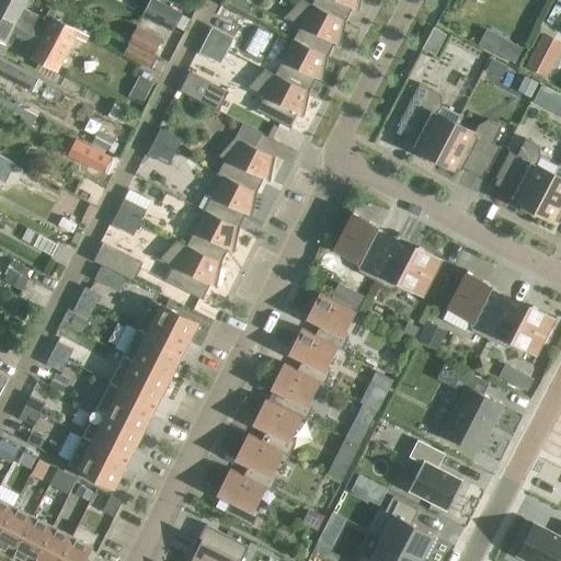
[(53,18),(54,18),(56,13),(49,9),(45,20),(24,9),(29,0),(0,0),(0,10),(45,34),(53,18)]
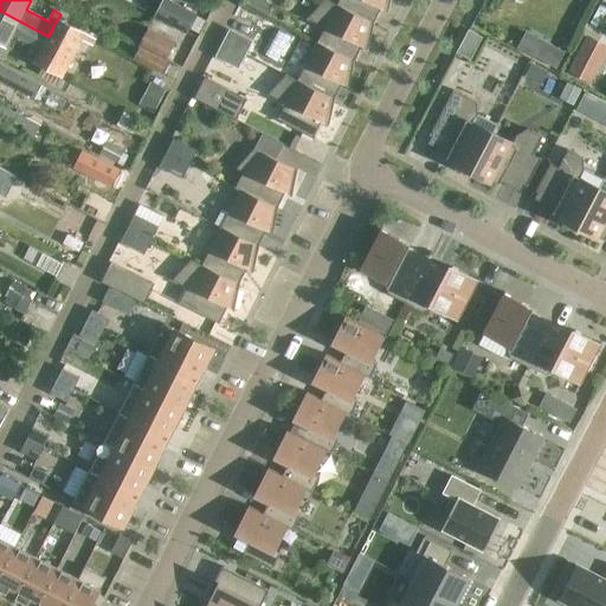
[(198,14),(171,0),(162,0),(155,15),(187,33),(198,14)]
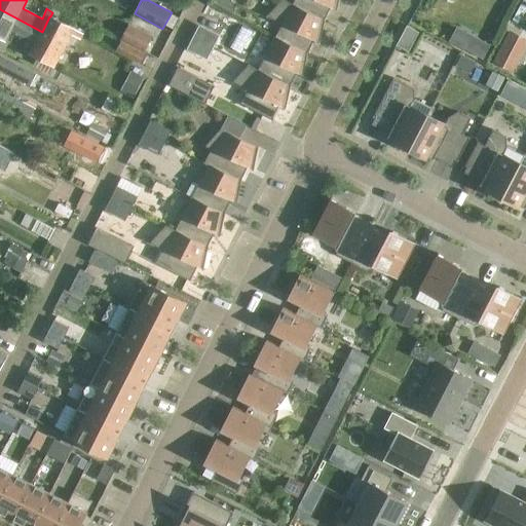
[(292,5),(292,4),(284,0),(280,0),(266,16),(267,17),(268,17),(282,25),(275,37),(274,37),(273,37),(307,54),(307,53),(306,53),(313,40),(317,43),(320,43),(325,22),(292,5)]
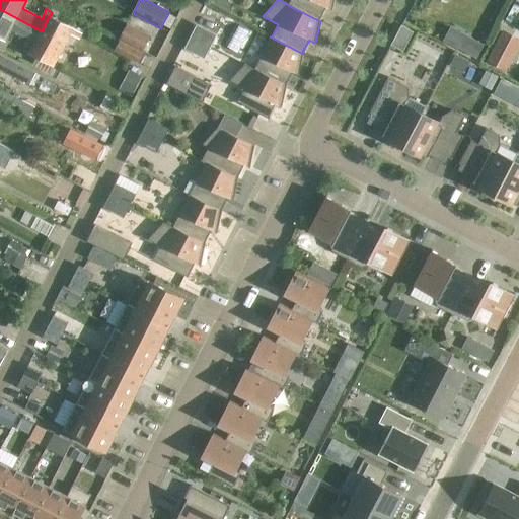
[(288,5),(320,21),(320,20),(319,20),(326,7),(330,10),(331,11),(334,0),(290,0),(288,4),(288,5)]
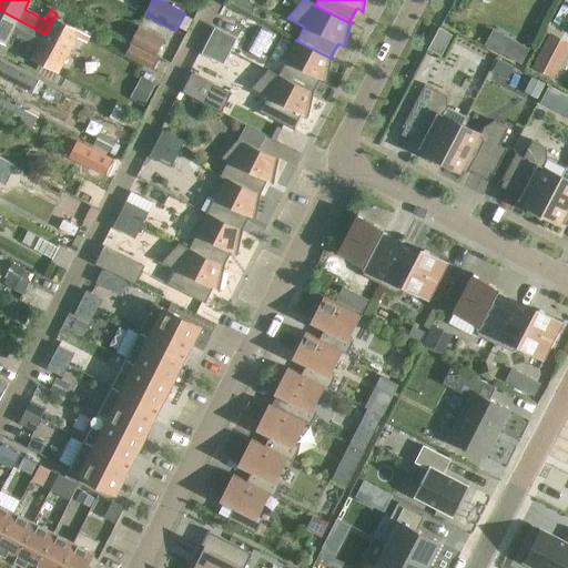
[(32,58),(43,38),(46,34),(0,10),(0,53),(3,56),(12,40),(8,38),(11,31),(32,42),(26,54),(32,58)]
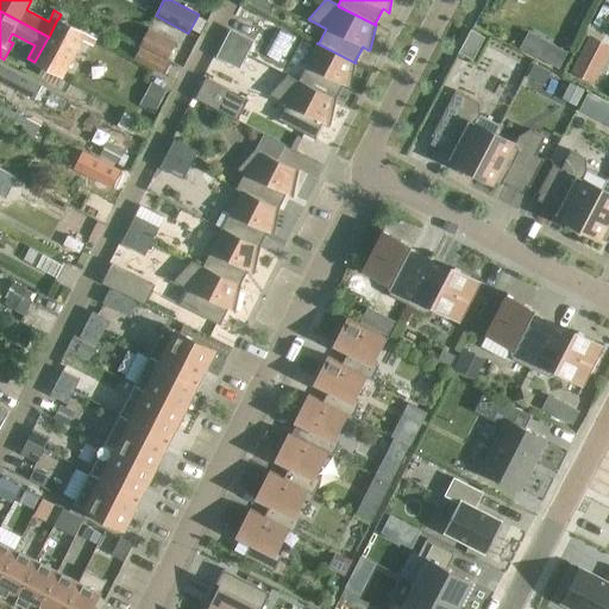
[(149,29),(139,46),(140,48),(167,60),(167,61),(177,41),(182,31),(155,17),(149,29)]
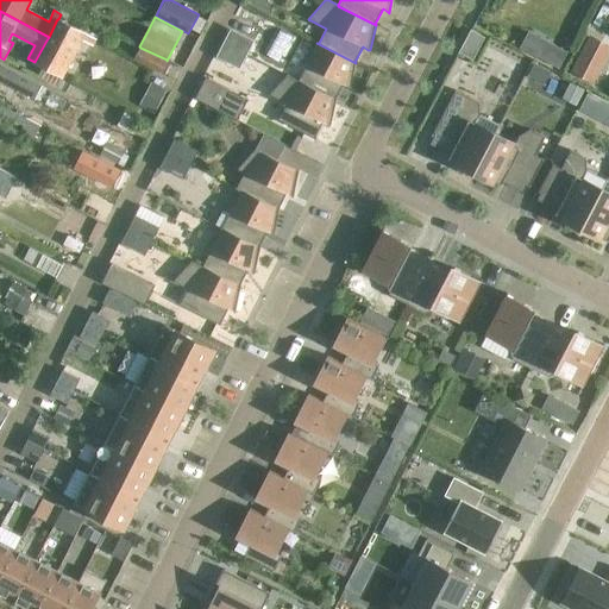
[(198,17),(190,30),(200,36),(207,23),(198,17)]
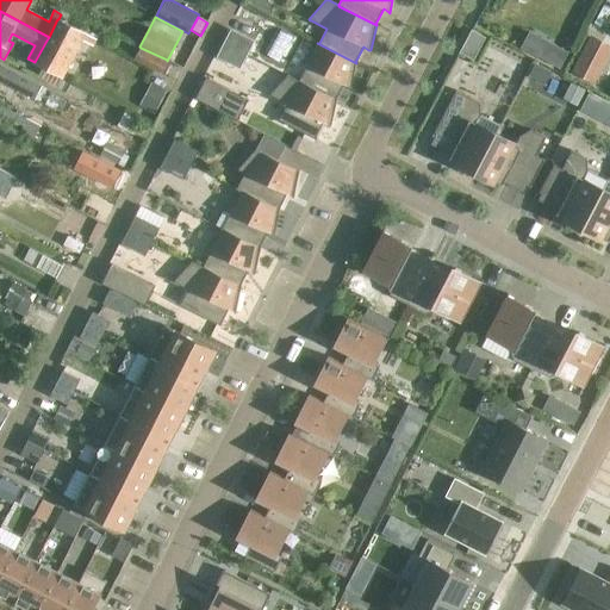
[(97,39),(58,19),(57,19),(49,37),(47,41),(74,56),(82,39),(93,45),(97,39)]
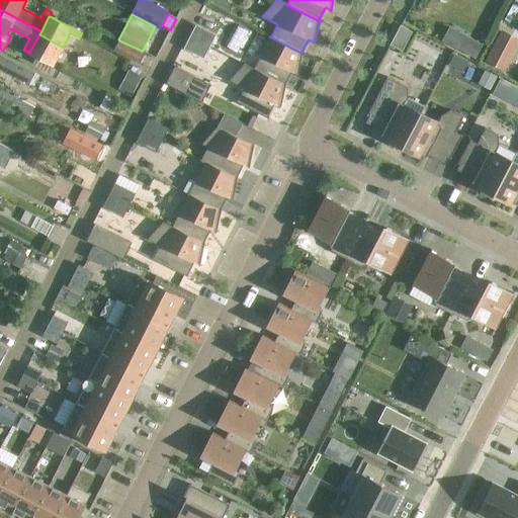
[(413,31),(409,29),(401,25),(390,45),(403,52),(413,31)]
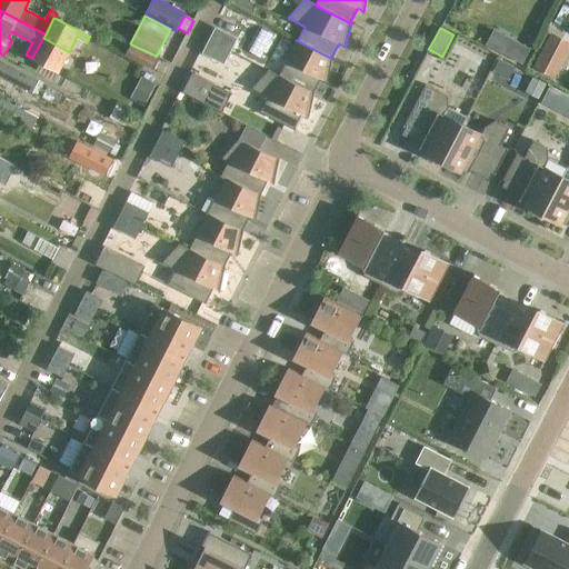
[(212,42),(230,51),(236,42),(218,32),(212,42)]
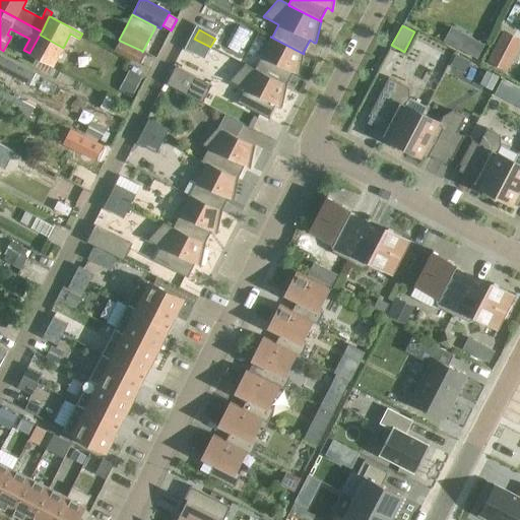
[(519,39),(503,30),(488,62),(507,71),(519,45),(519,39)]
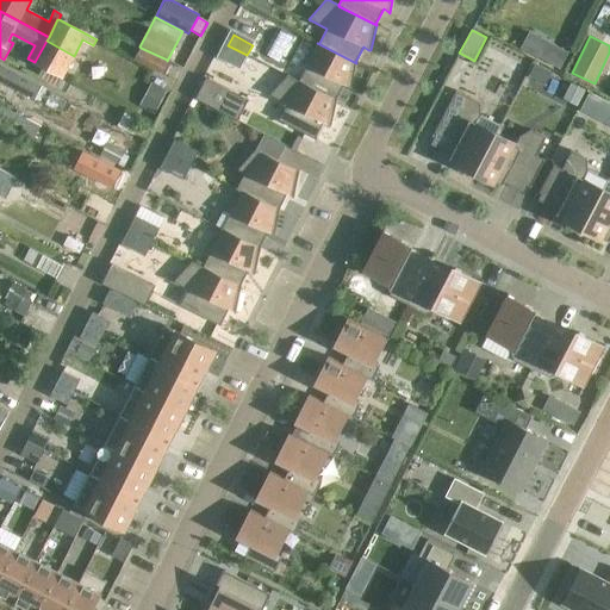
[(63,78),(74,56),(47,41),(35,62),(44,67),(63,78)]
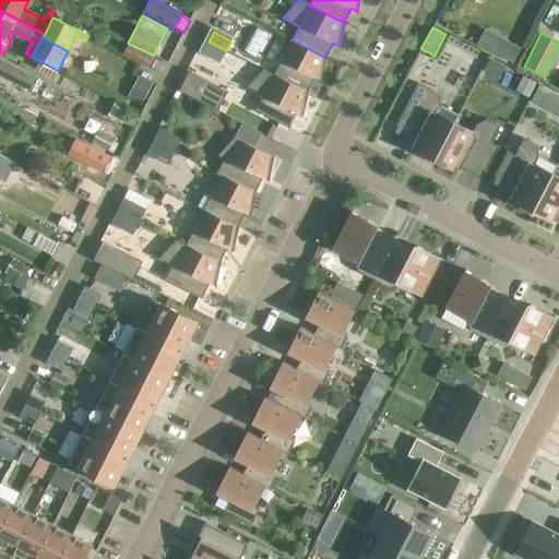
[(321,81),(326,58),(290,39),(275,57),(276,58),(282,60),(274,74),(308,93),(308,92),(314,78),(320,80),(320,81),(321,81)]
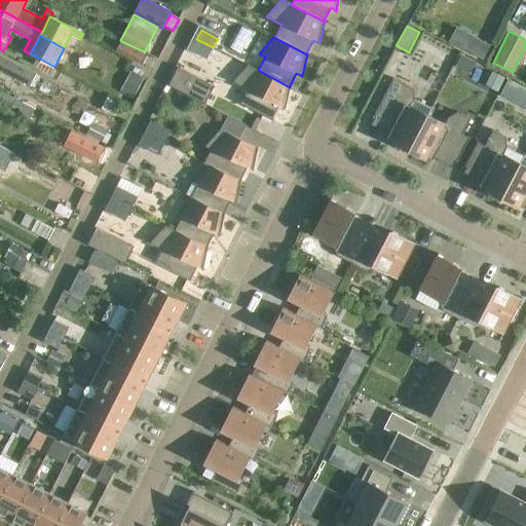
[(472,37),(464,50),(483,61),(490,46),(472,37)]
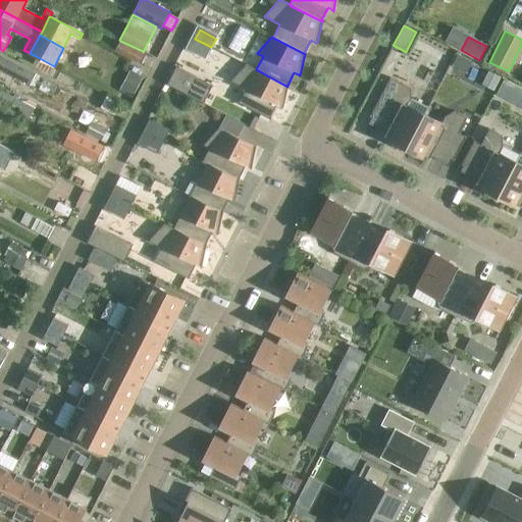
[(207,55),(211,47),(195,39),(191,47),(207,55)]
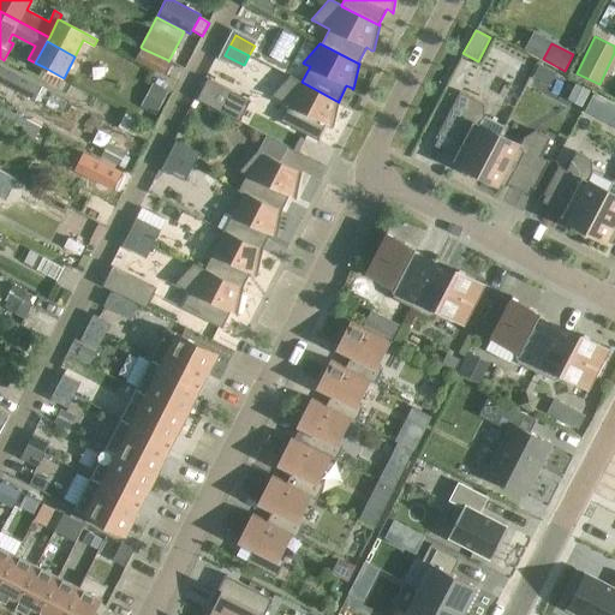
[(141,47),(135,59),(163,73),(169,61),(168,61),(168,60),(142,48),(141,47)]
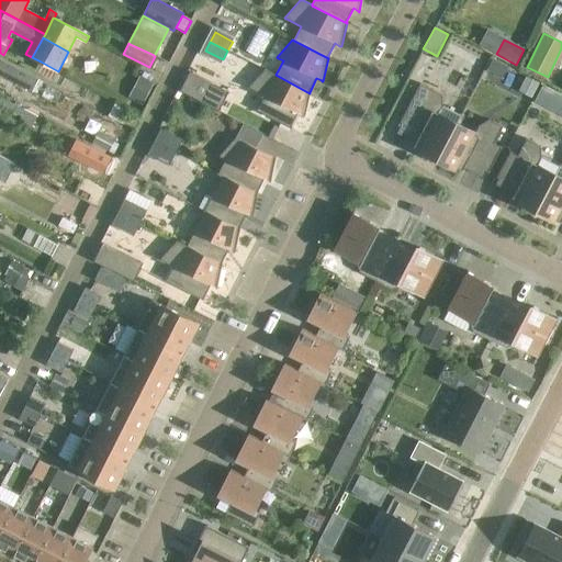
[(38,81),(0,60),(0,75),(33,92),(38,81)]
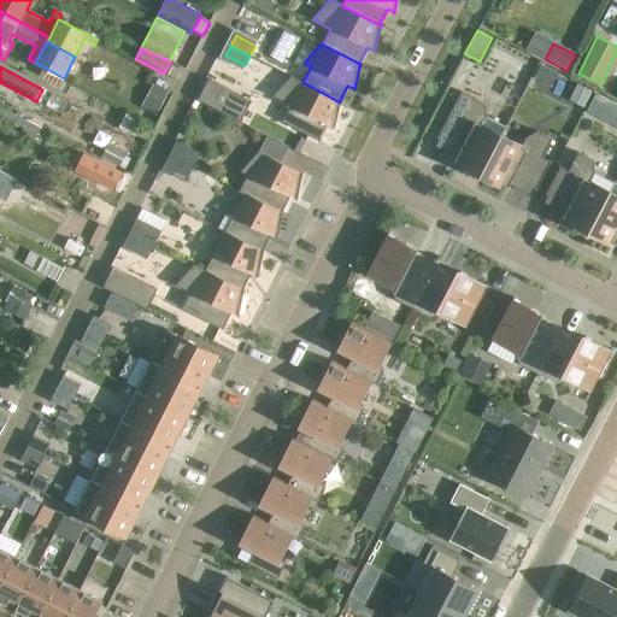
[(45,68),(39,78),(58,89),(64,78),(45,68)]
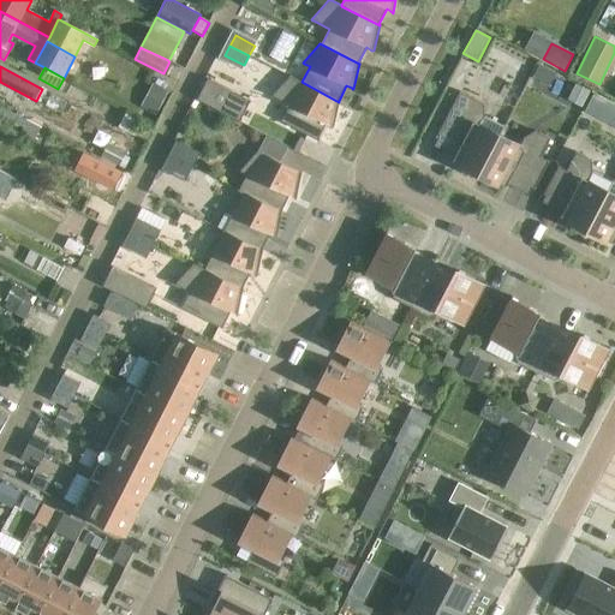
[(302,82),(290,76),(272,96),(273,97),(274,96),(290,105),(281,120),(281,119),(280,121),(318,141),(320,139),(318,139),(327,124),(332,126),(332,127),(334,127),(339,102),(302,82)]
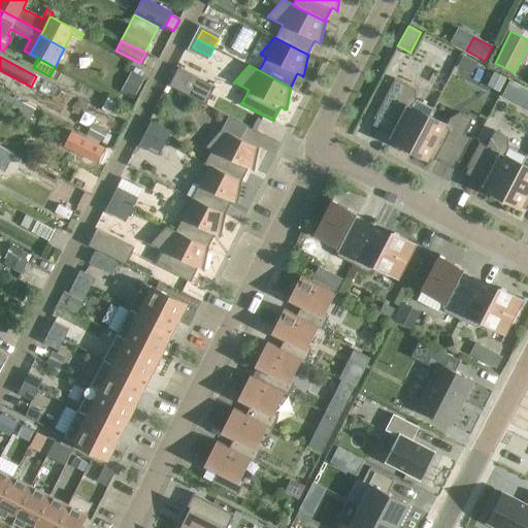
[(178,67),(169,86),(205,104),(215,87),(178,67)]
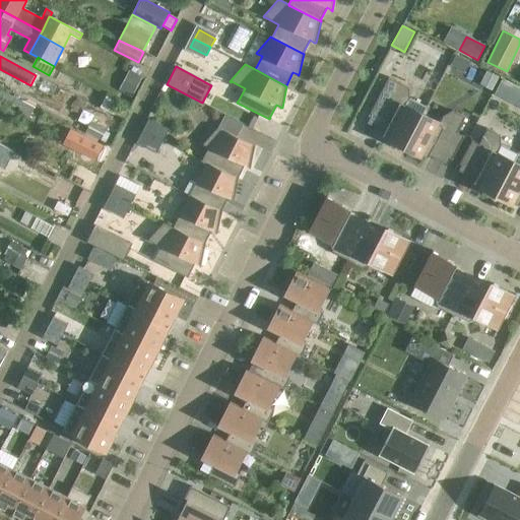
[(124,79),(138,86),(142,77),(129,70),(124,79)]
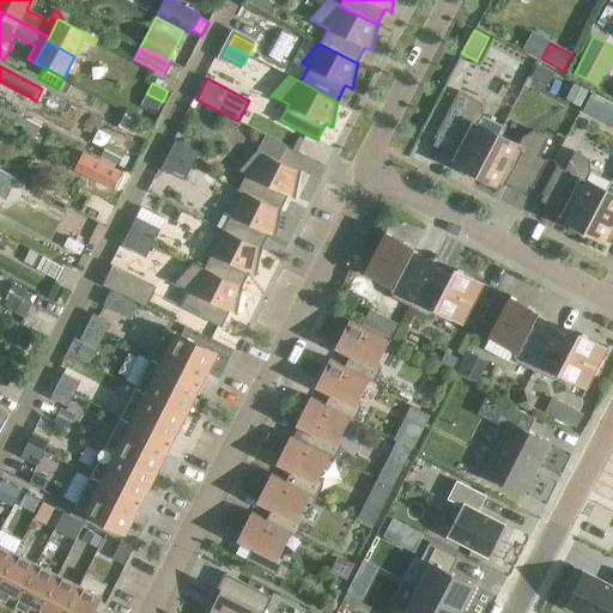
[(574,84),(565,101),(580,107),(588,91),(574,84)]
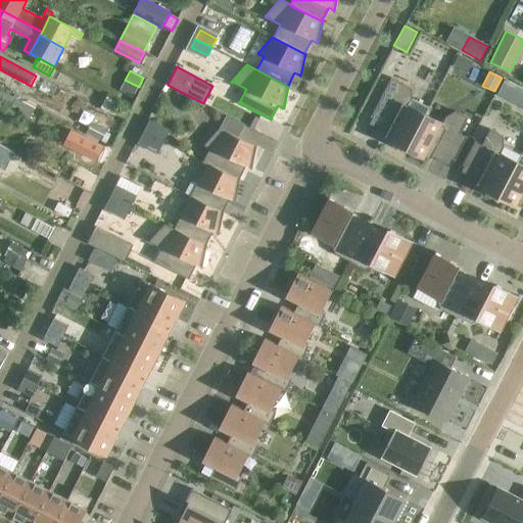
[(428,107),(412,99),(411,88),(391,78),(370,117),(390,128),(385,136),(392,140),(391,142),(407,150),(425,115),(428,107)]
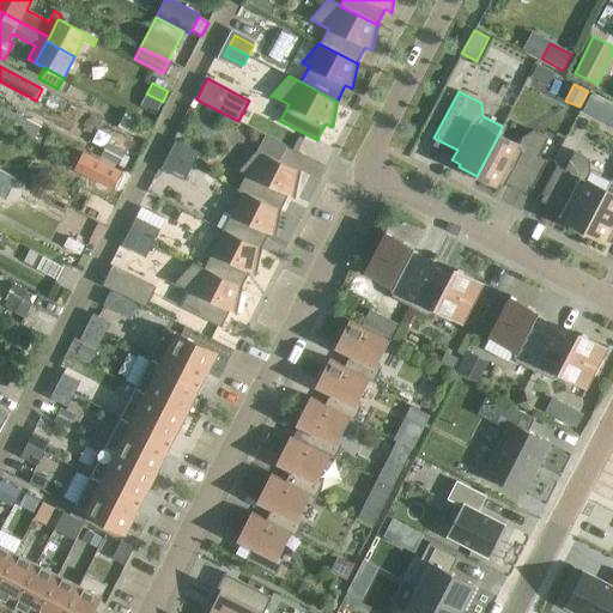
[(156,115),(163,102),(146,93),(140,107),(156,115)]
